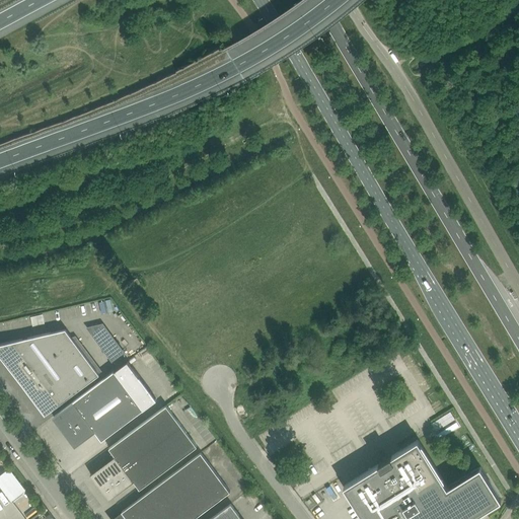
[(137,278),(132,281),(136,286),(141,283),(137,278)]
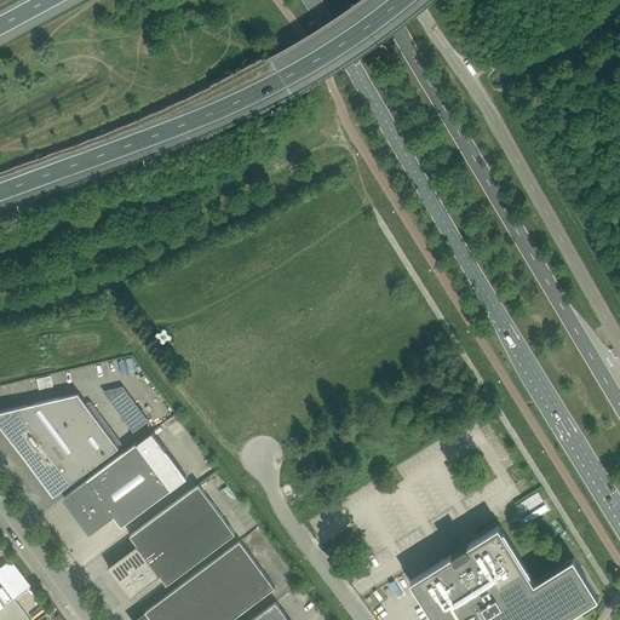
[(286,391),(309,379),(305,371),(282,384),(286,391)]
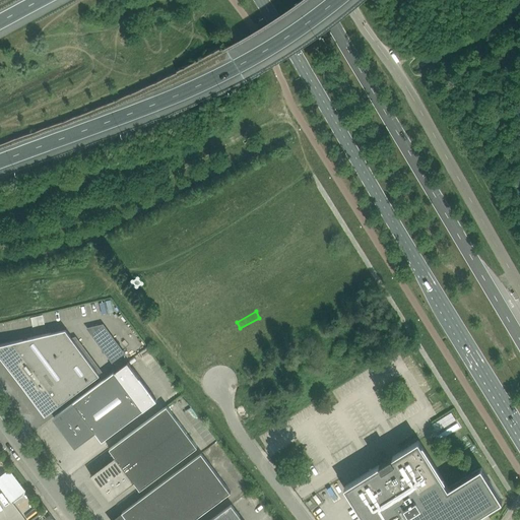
[(31,318),(34,325),(45,323),(43,315),(31,318)]
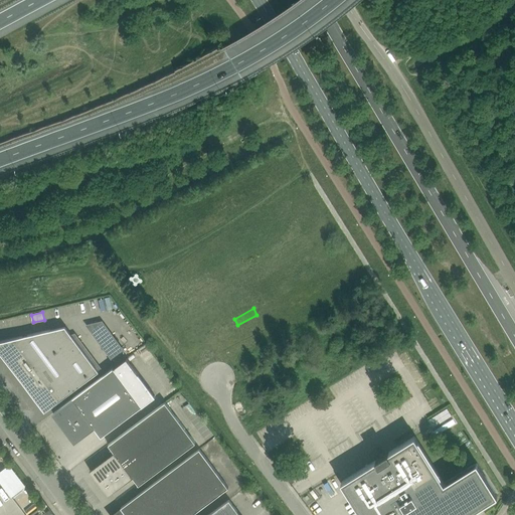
[(231,320),(212,333),(215,338),(234,325),(231,320)]
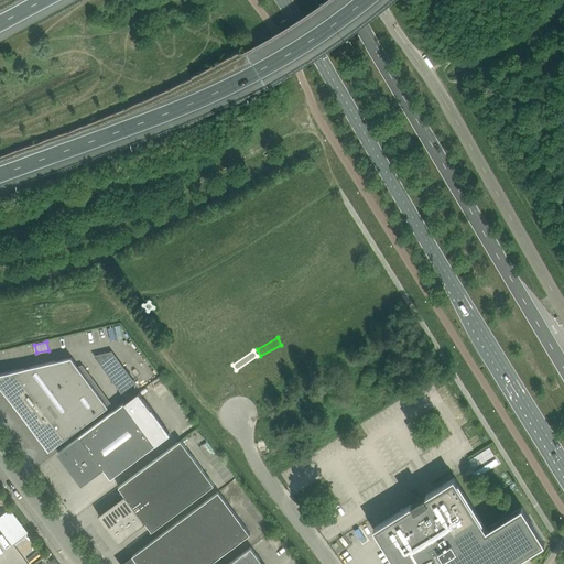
[(72,357),(0,373),(0,382),(50,451),(109,407),(72,357)]
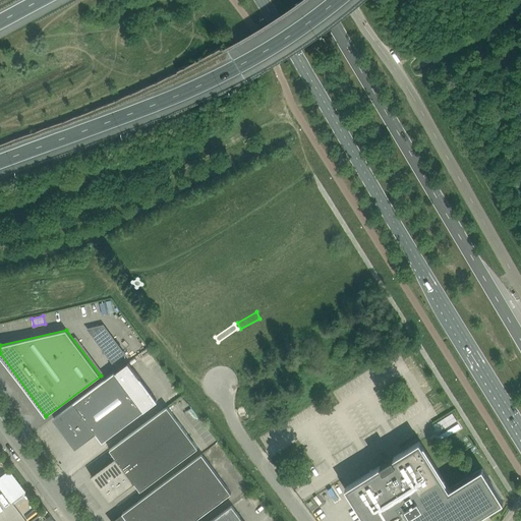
[(59,414),(54,417),(67,435),(76,447),(81,444),(96,432),(103,442),(143,411),(157,401),(158,401),(157,400),(156,400),(145,386),(139,379),(140,378),(128,361),(127,362),(115,371),(59,413),(59,414)]
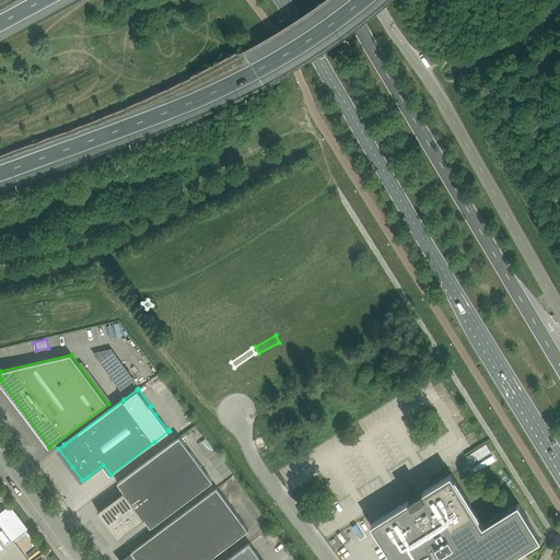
[(98,511),(108,525),(197,458),(181,436),(118,482),(125,492),(98,511)]
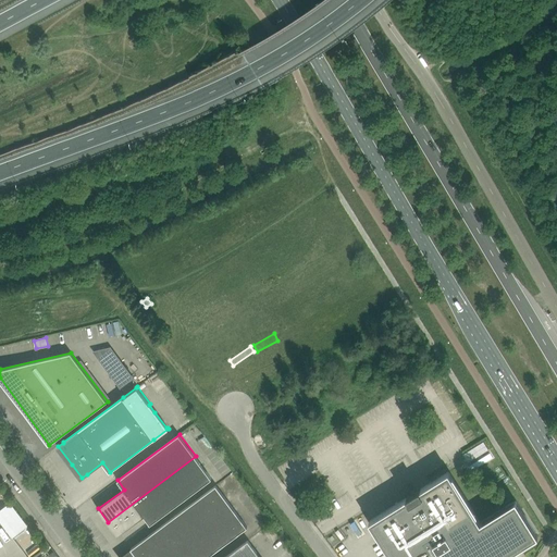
[(466,454),(471,461),(491,448),(485,441),(466,454)]
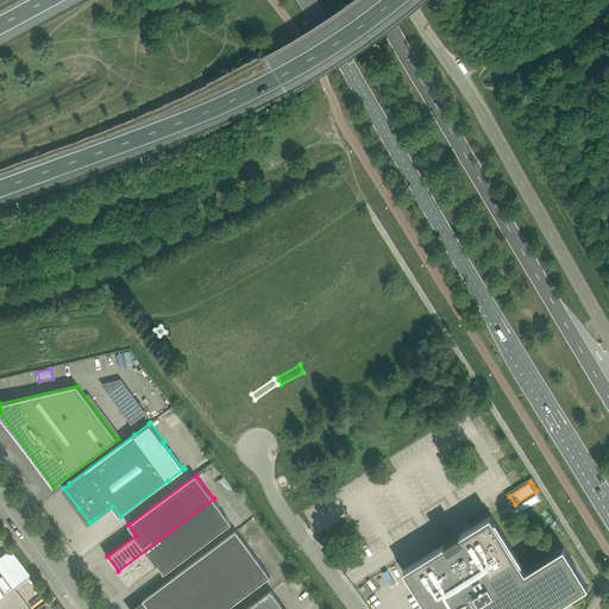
[(214,498),(118,571),(129,585),(157,564),(164,573),(232,523),(214,498)]
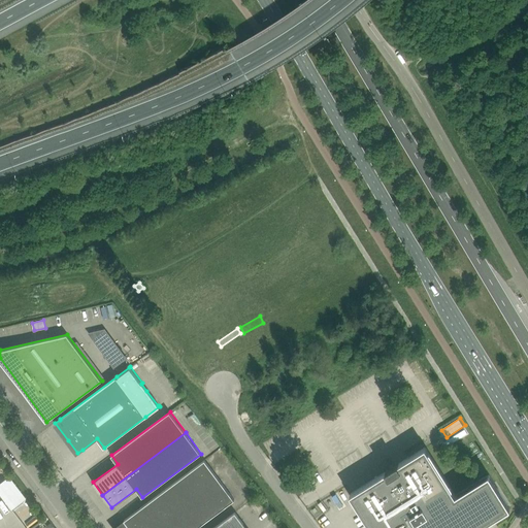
[(426,448),(417,453),(398,464),(398,463),(386,471),(386,472),(350,494),(371,527),(479,527),(508,509),(510,508),(509,507),(489,474),(456,495),(426,448)]
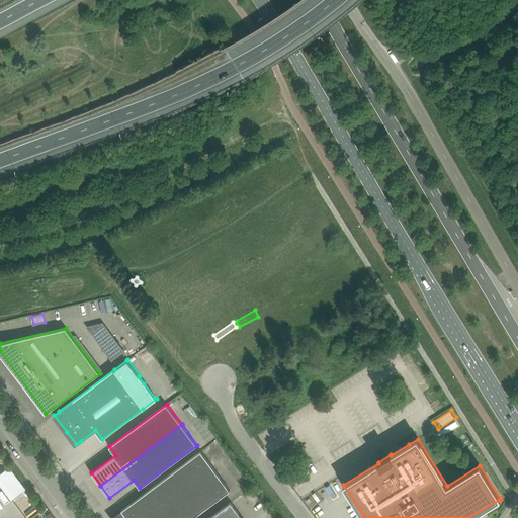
[(192,517),(230,490),(201,451),(121,510),(123,513),(123,514),(122,512),(114,517),(192,517)]
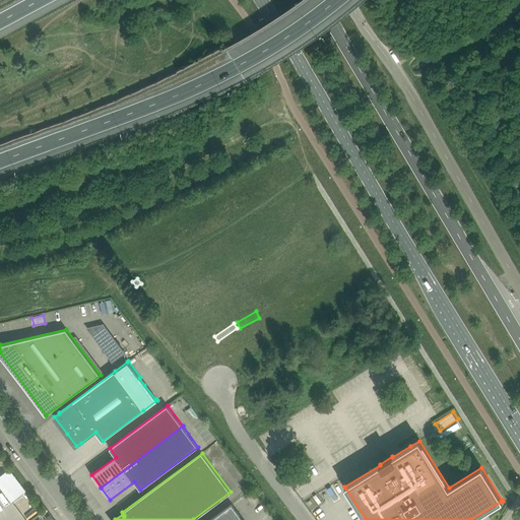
[(11,469),(0,477),(0,484),(12,501),(26,491),(11,469)]
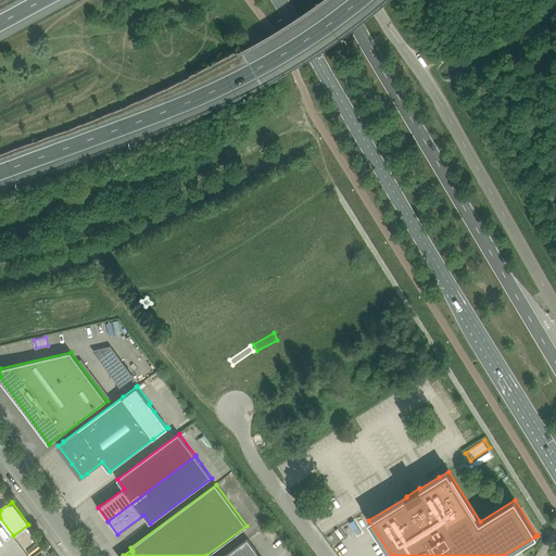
[(260,555),(248,539),(225,555),(260,555)]
